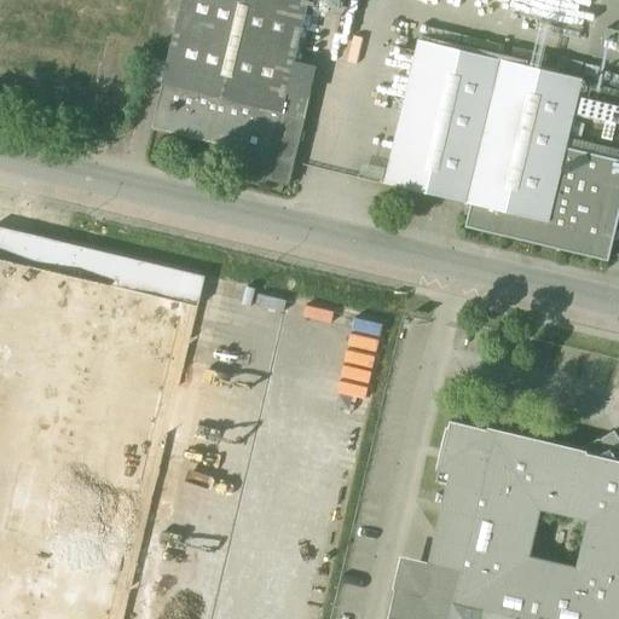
[(162,85),(162,86),(282,114),(287,90),(307,0),(181,0),(168,63),(162,85)]
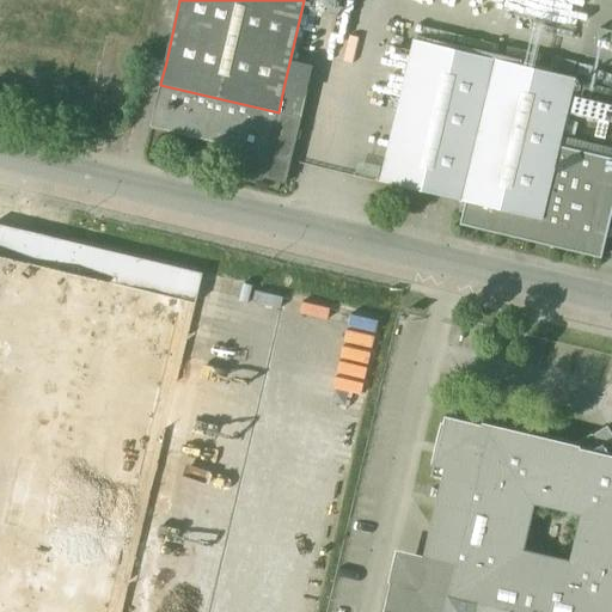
[(316,0),(313,11),(340,17),(342,0),(316,0)]
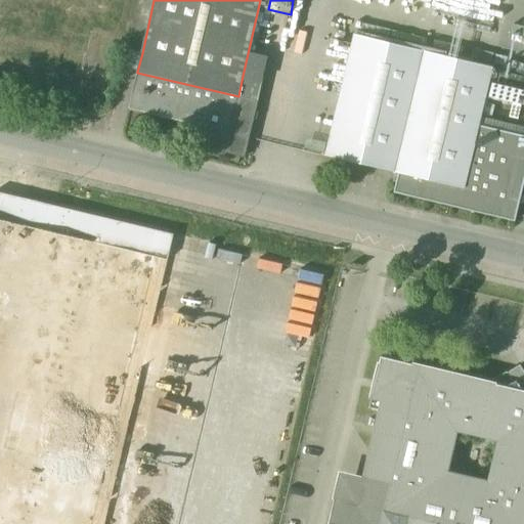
[(326,156),(398,173),(464,188),(479,125),(492,68),(355,35),(326,156)]
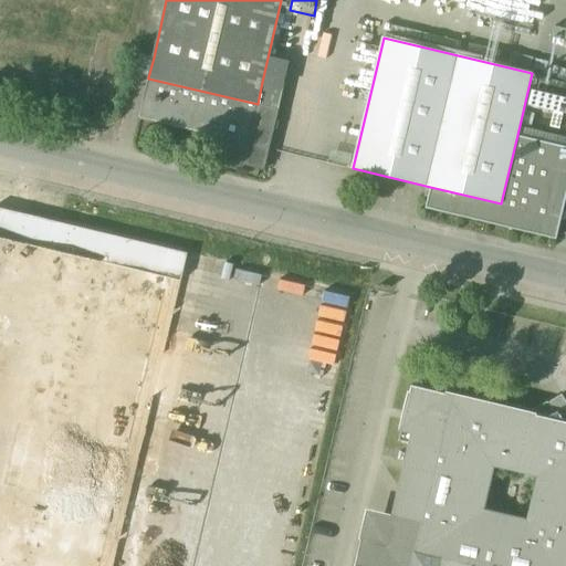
[(154,58),(139,54),(135,74),(148,77),(154,58)]
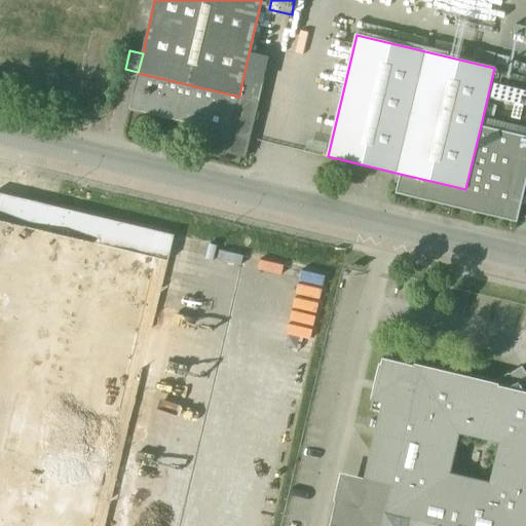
[(230,134),(239,97),(138,73),(129,110),(189,123),(230,134)]
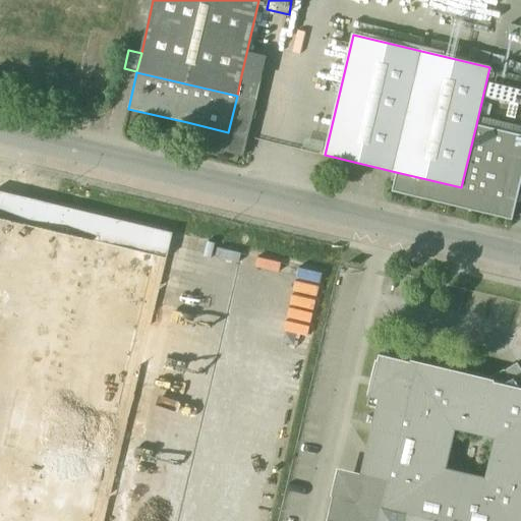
[(241,75),(237,96),(256,101),(262,79),(241,75)]
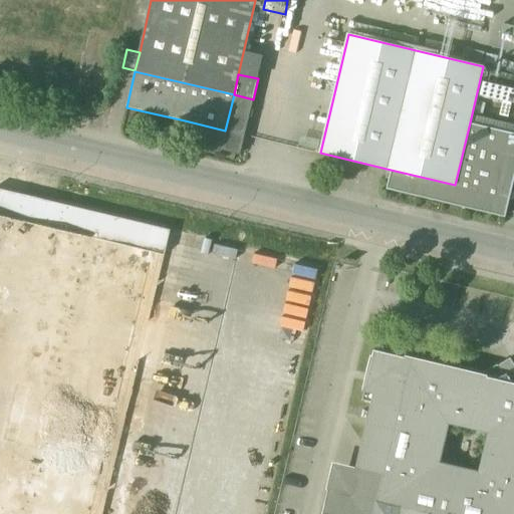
[(240,155),(253,99),(234,94),(225,131),(185,120),(180,141),(240,155)]
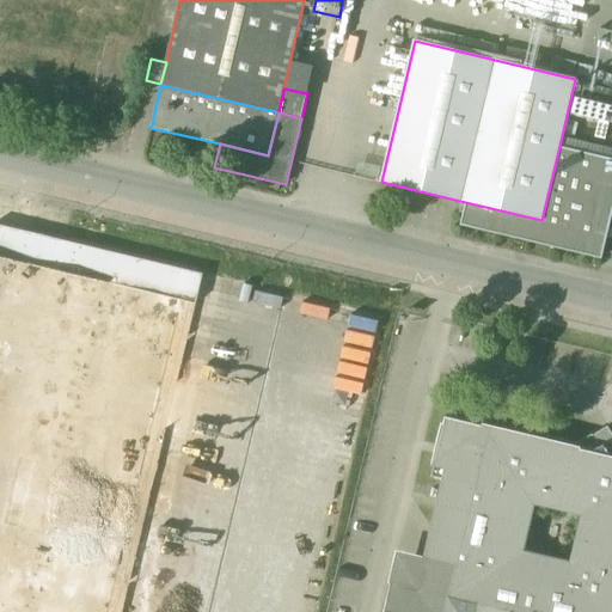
[(611,213),(611,158),(560,146),(542,220),(465,202),(460,225),(601,258),(611,213)]
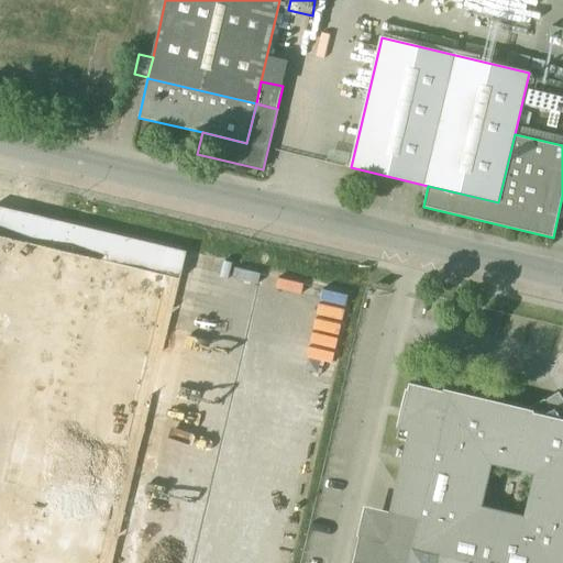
[(0,207),(0,235),(180,279),(186,252),(0,207)]
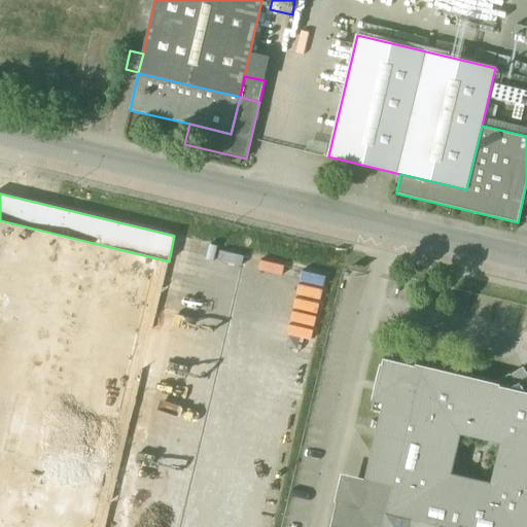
[(526,526),(526,382),(521,386),(519,383),(516,385),(510,374),(492,385),(383,358),(371,411),(383,413),(366,484),(337,500),(329,526),(526,526)]
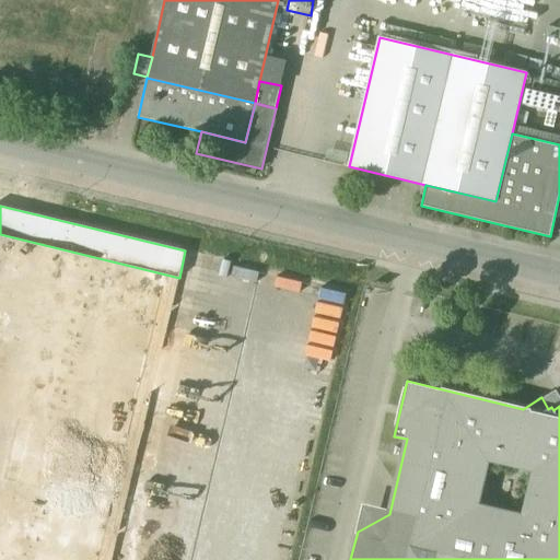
[(267,559),(288,467),(223,453),(199,559),(267,559)]
